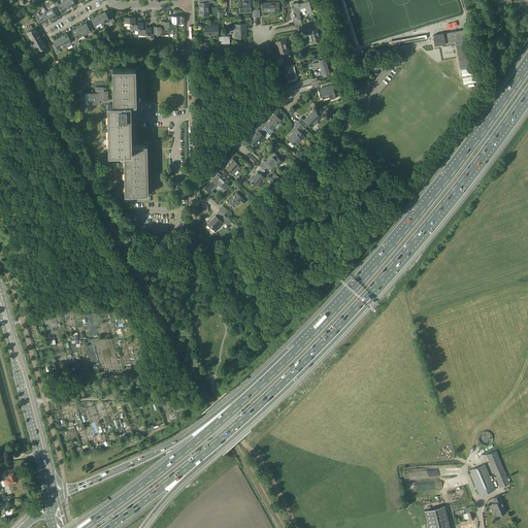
[(62,12),(69,8),(64,0),(59,4),(57,1),(54,3),(59,11),(61,10),(62,12)]
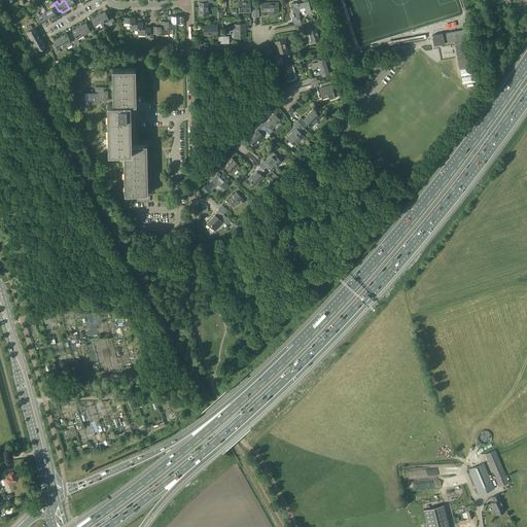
[(74,2),(77,1),(76,0),(64,0),(69,8),(76,4),(74,2)]
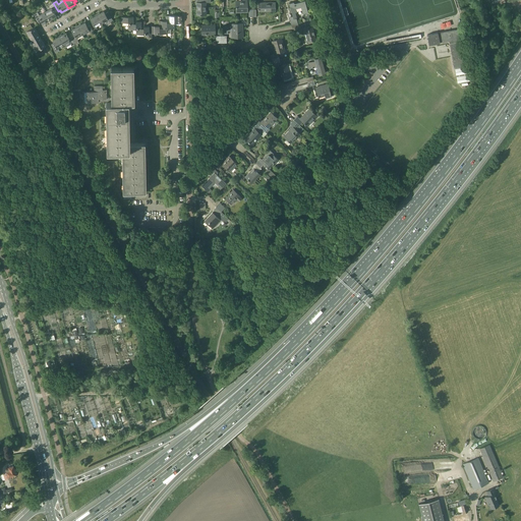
[(196,2),(196,15),(207,14),(206,2),(209,2),(209,0),(200,0),(201,2),(196,2)]
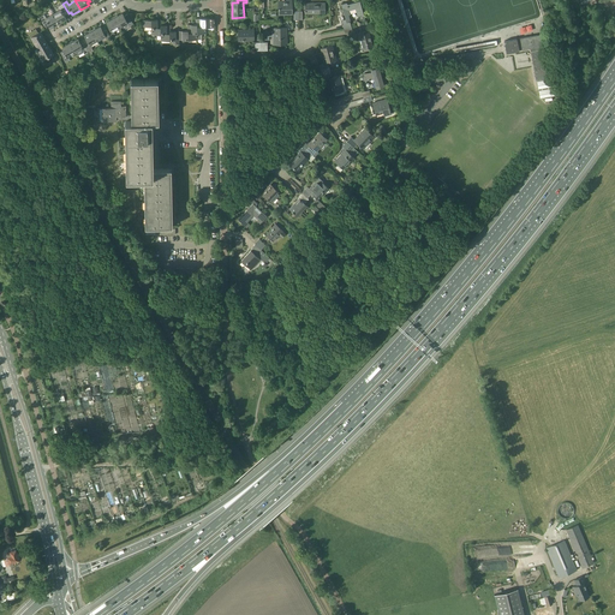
[(279,15),(292,15),(291,0),(286,0),(287,1),(279,1),(279,15)]
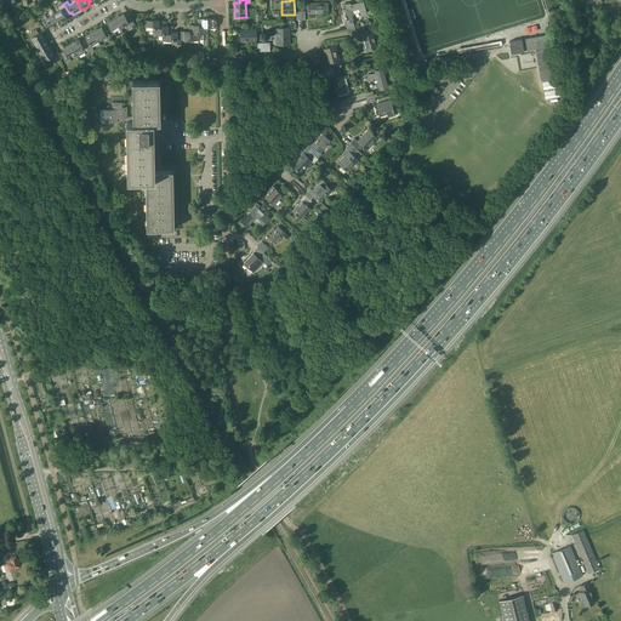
[(346,26),(347,29),(355,27),(353,22),(354,22),(352,15),(353,15),(352,11),(359,9),(362,16),(363,21),(369,20),(368,15),(363,0),(353,4),(352,1),(345,4),(349,20),(346,21),(347,26),(346,26)]
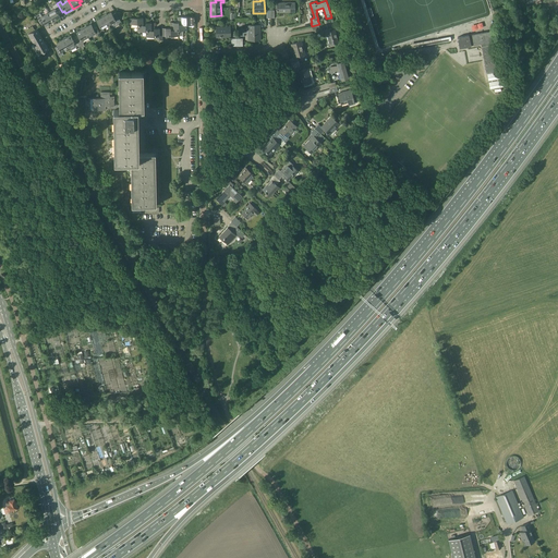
[(277,12),(294,12),(294,2),(277,3),(277,12)]
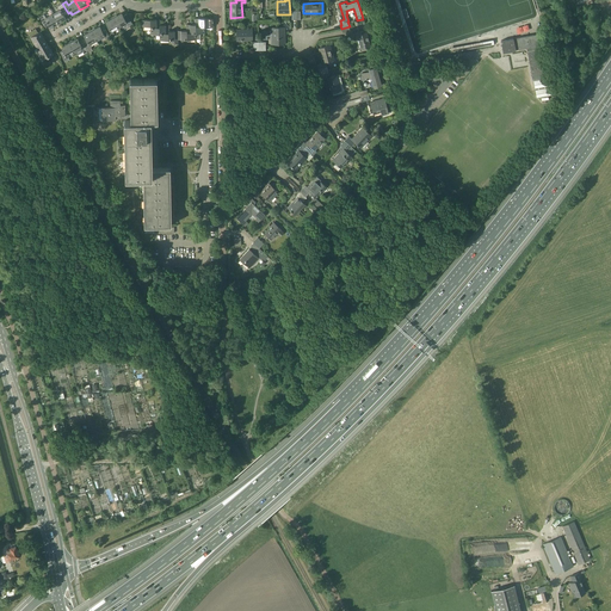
[(60,10),(53,13),(57,23),(66,18),(65,16),(68,13),(62,4),(57,6),(60,10)]
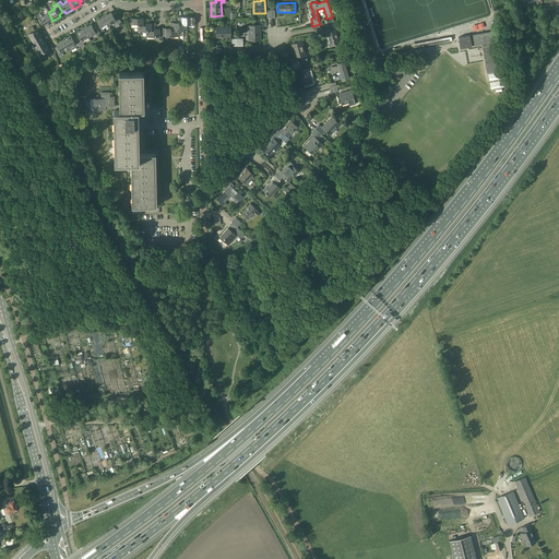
[(46,25),(52,21),(48,12),(42,16),(40,13),(36,15),(42,24),(45,23),(46,25)]
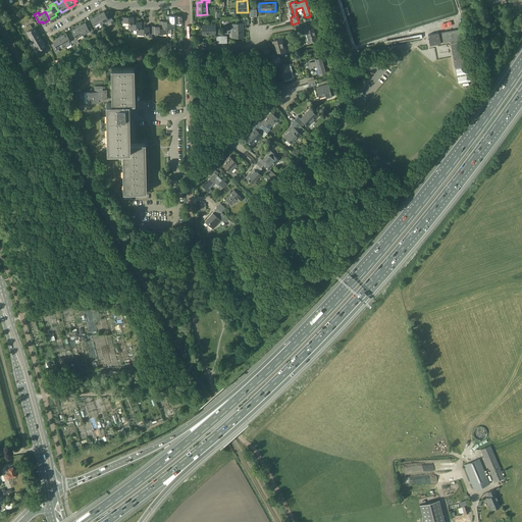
[(104,11),(97,15),(102,22),(105,20),(106,24),(113,20),(108,12),(105,13),(104,11)]
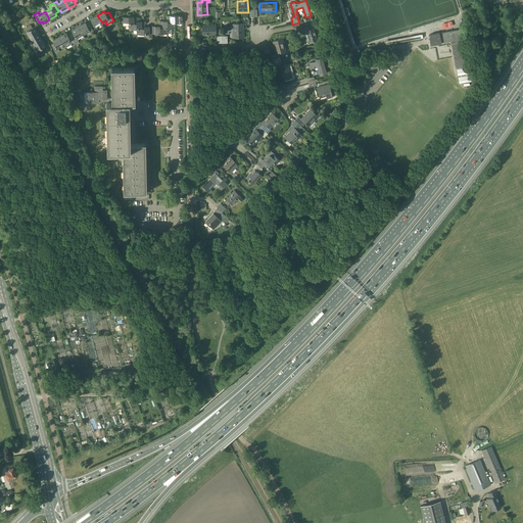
[(102,22),(97,15),(91,18),(92,21),(89,22),(94,31),(98,29),(96,27),(102,22)]
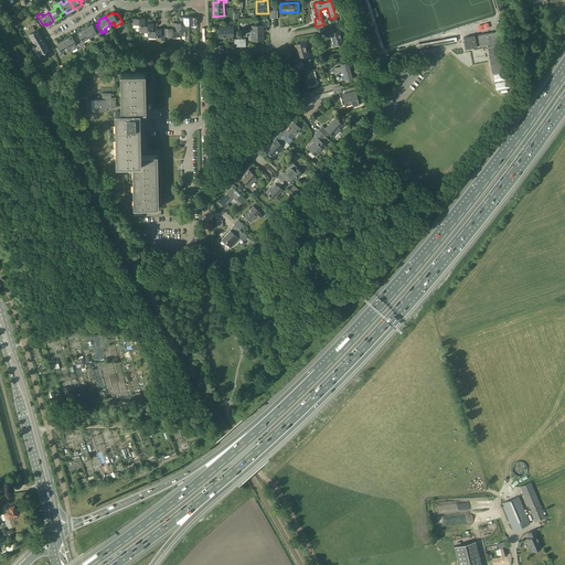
[(98,36),(102,33),(96,24),(94,27),(93,24),(85,29),(89,36),(96,33),(98,36)]
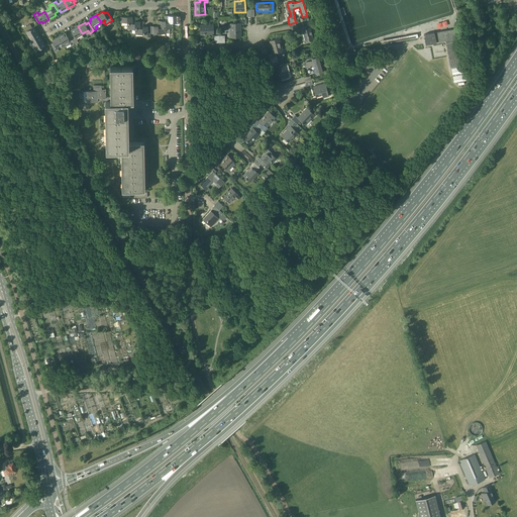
[(230,23),(230,36),(228,37),(241,37),(241,23),(230,23)]
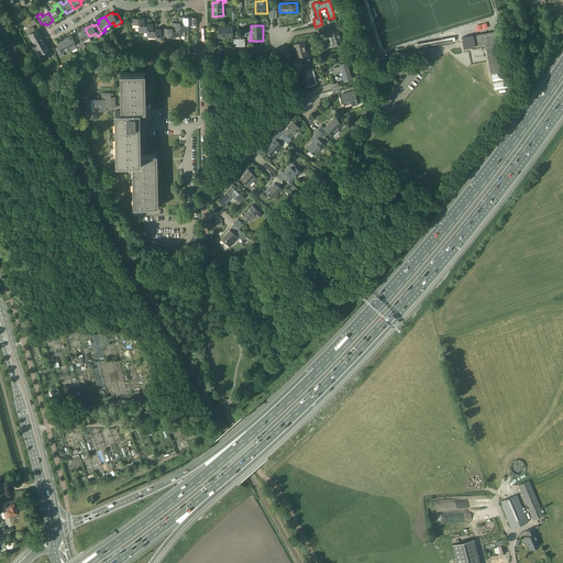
[(33,42),(34,44),(43,39),(37,29),(35,30),(33,26),(25,31),(28,34),(29,34),(33,42)]
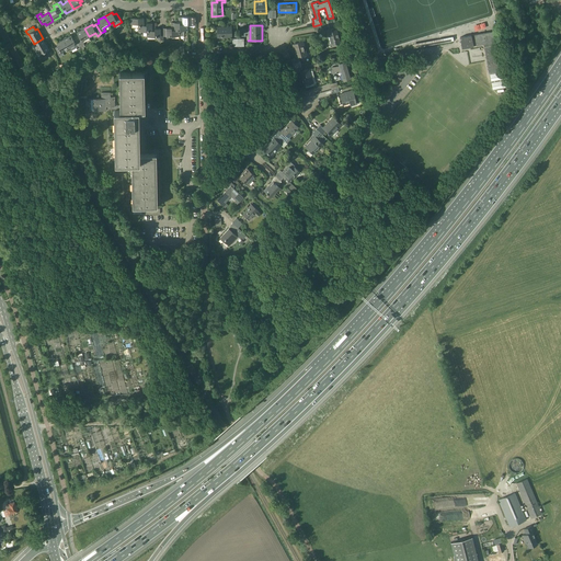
[(217,26),(217,37),(231,37),(231,26),(217,26)]
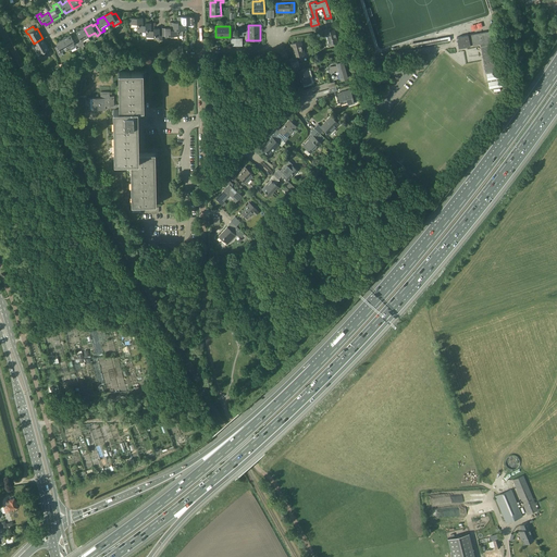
[(333,27),(325,29),(326,34),(324,34),(324,37),(327,36),(330,44),(337,41),(333,27)]
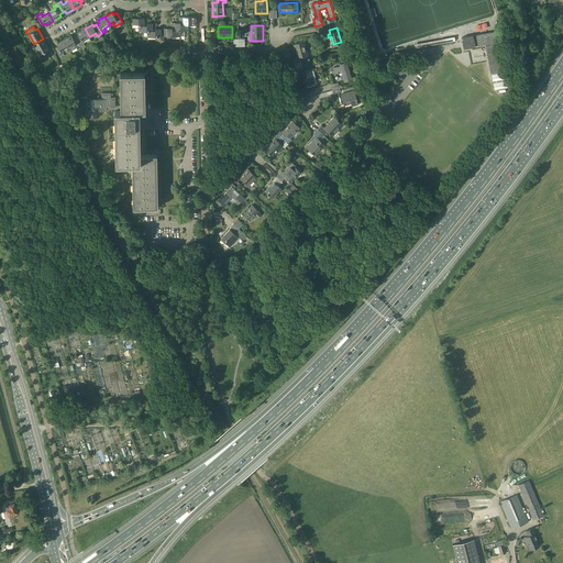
[(76,36),(80,45),(81,45),(83,48),(86,46),(84,44),(85,43),(84,41),(89,36),(85,29),(77,32),(78,34),(76,36)]
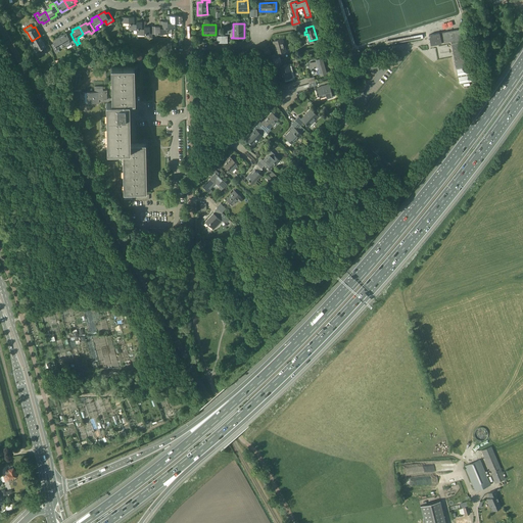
[(152,27),(145,27),(145,29),(137,29),(137,34),(147,34),(147,36),(149,39),(152,38),(152,34),(152,27)]
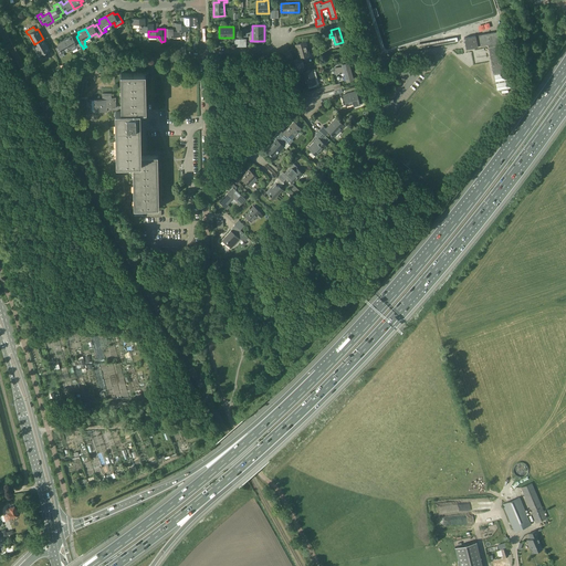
[(493,74),(504,72),(500,45),(499,42),(496,31),(464,38),(465,49),(495,43),(496,45),(489,48),(490,56),(490,58),(490,59),(492,69),(491,70),(492,70),(493,74)]
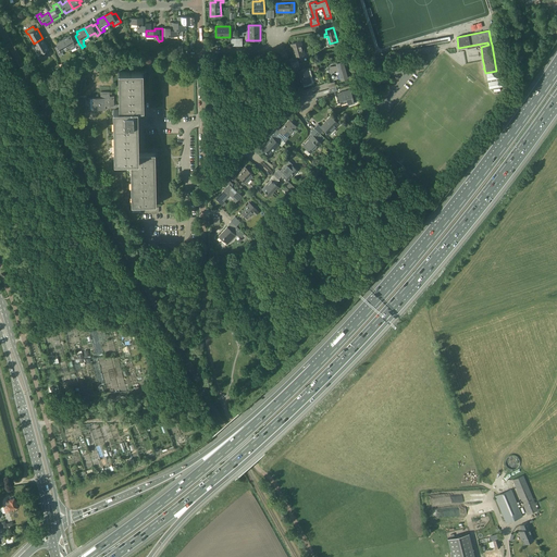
[(76,47),(79,45),(75,36),(72,37),(71,35),(63,39),(69,47),(74,44),(76,47)]
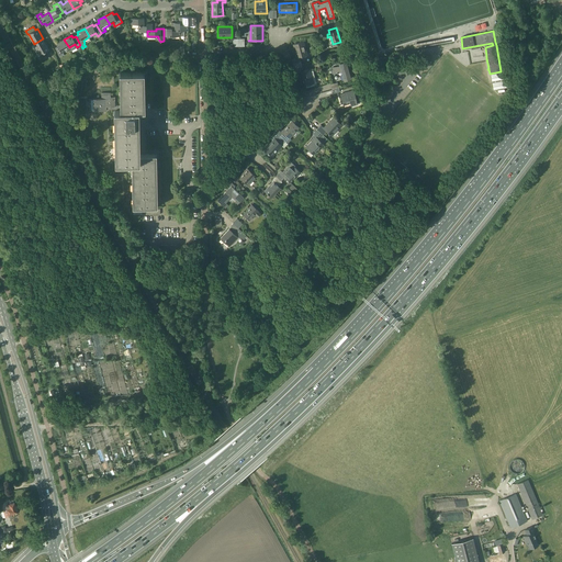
[(48,49),(43,38),(34,44),(41,54),(40,55),(42,58),(48,54),(46,51),(48,49)]
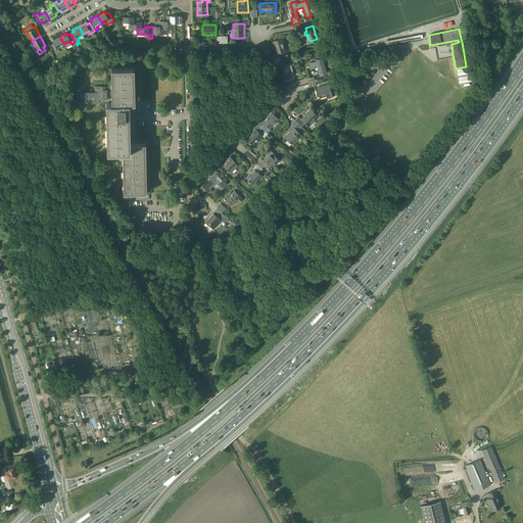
[(59,51),(58,48),(64,44),(59,37),(52,40),(54,43),(51,44),(56,53),(59,51)]
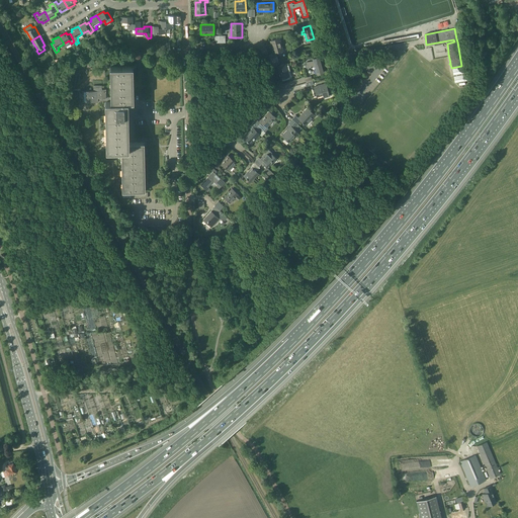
[(270,41),(273,53),(283,51),(279,38),(270,41)]
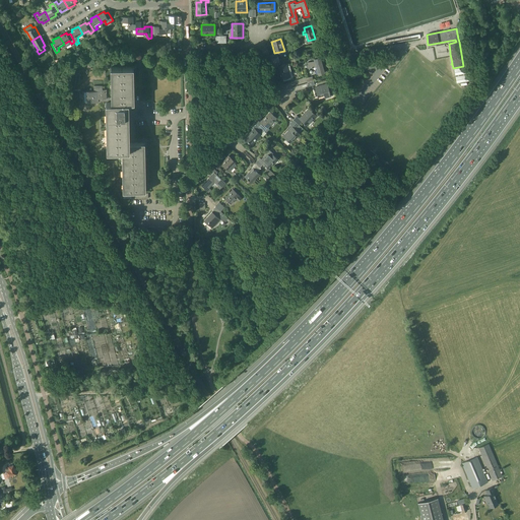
[(270,55),(272,61),(279,59),(277,53),(270,55)]
